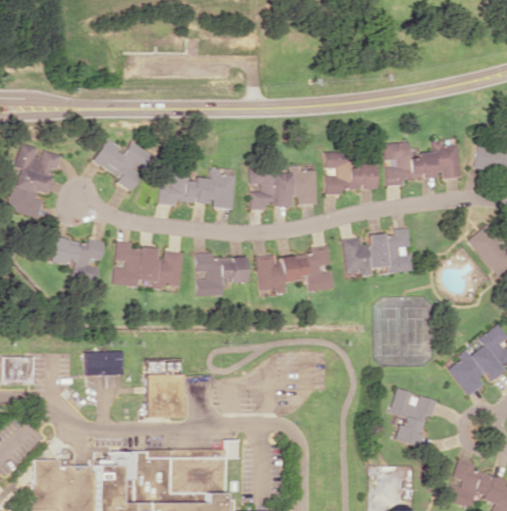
[(91,161),(120,177),(117,182),(132,191),(141,175),(132,170),(135,164),(144,169),(152,153),(131,141),(125,151),(103,139),(91,161)]
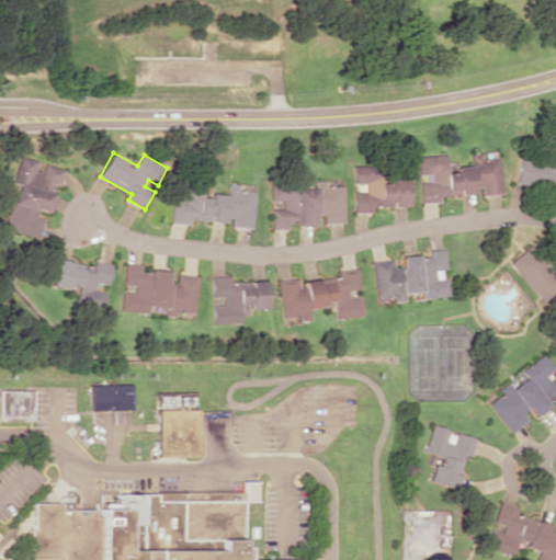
[(479,194),(480,196),(505,194),(502,158),(484,159),(484,153),(473,153),(474,166),(458,167),(458,172),(450,173),(449,155),(420,157),(421,175),(433,175),(433,182),(422,183),(423,203),(443,202),(443,196),(479,194)]
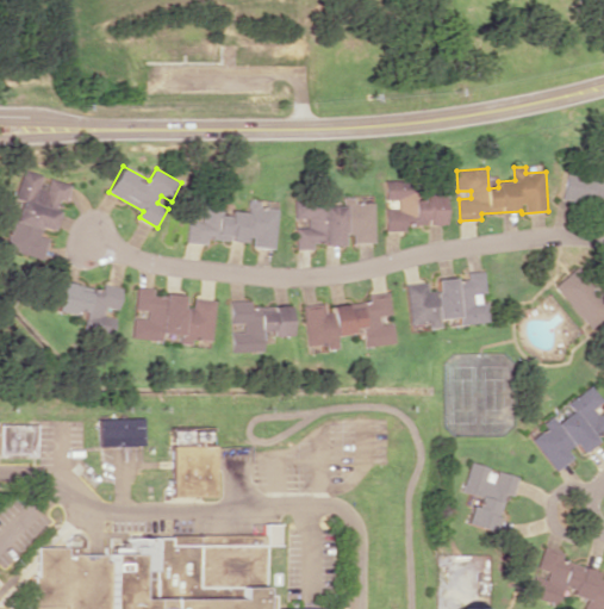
[(8,248),(47,260),(53,238),(44,236),(47,229),(56,231),(66,200),(69,202),(74,185),(53,179),(49,190),(42,187),(45,175),(25,169),(17,199),(23,200),(8,248)]
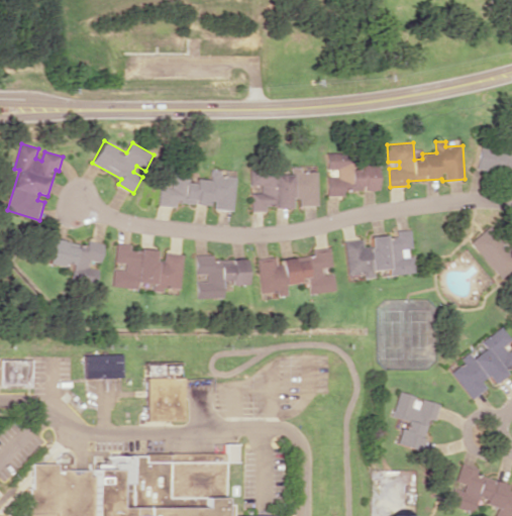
[(511,143),(477,144),(477,168),(511,167),(511,143)]
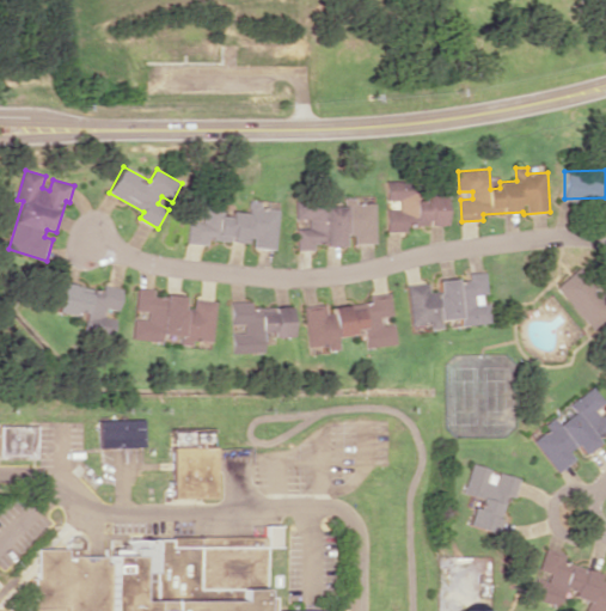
[(448,226),(447,195),(417,195),(417,182),(387,182),(387,201),(401,201),(401,211),(387,211),(387,233),(411,232),(411,226),(448,226)]
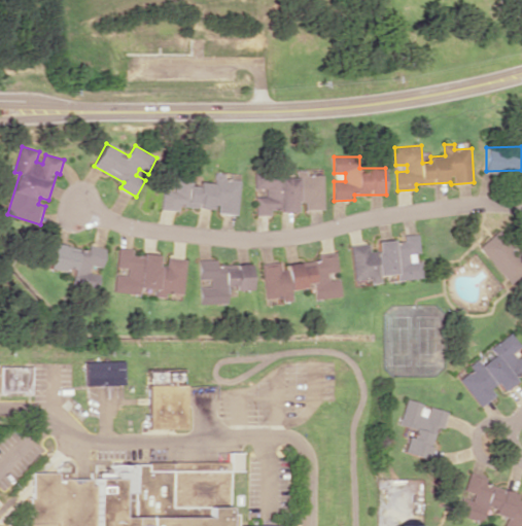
[(325,210),(325,175),(315,175),(315,172),(282,172),(282,178),(256,178),(256,189),(267,189),(267,197),(256,197),(256,215),(271,215),(271,212),(299,212),(299,202),(306,202),(306,210),(325,210)]
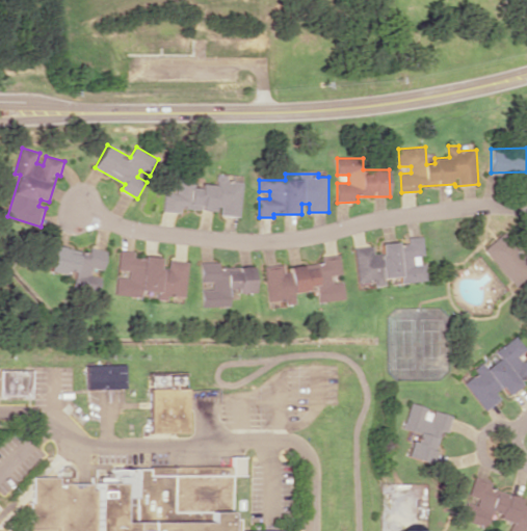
[(163,212),(182,213),(182,209),(219,211),(219,215),(241,216),(244,182),(229,181),(229,176),(217,175),(217,186),(193,185),(194,177),(172,176),(170,190),(165,189),(163,212)]
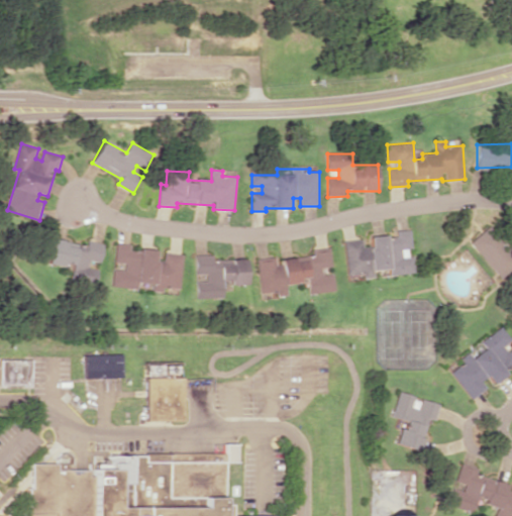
[(511,246),(492,225),(472,244),(503,279),(511,271),(511,246)]
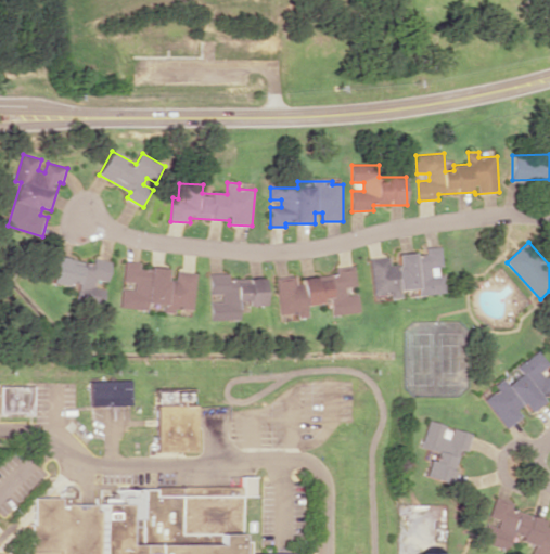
[(372,258),(374,295),(392,293),(392,299),(404,298),(403,291),(420,290),(420,296),(448,294),(446,271),(445,271),(444,246),(427,248),(429,253),(399,255),(400,265),(392,265),(392,257),(372,258)]
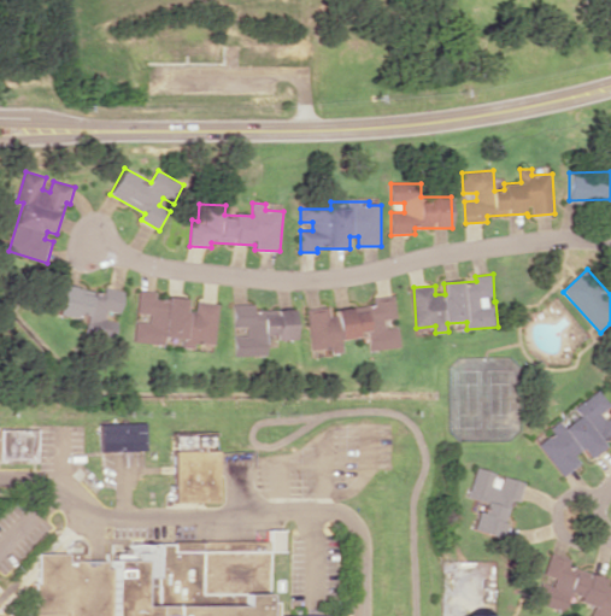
[(60,314),(88,320),(87,330),(117,336),(119,323),(107,321),(109,311),(123,315),(127,291),(106,287),(105,293),(66,286),(60,314)]
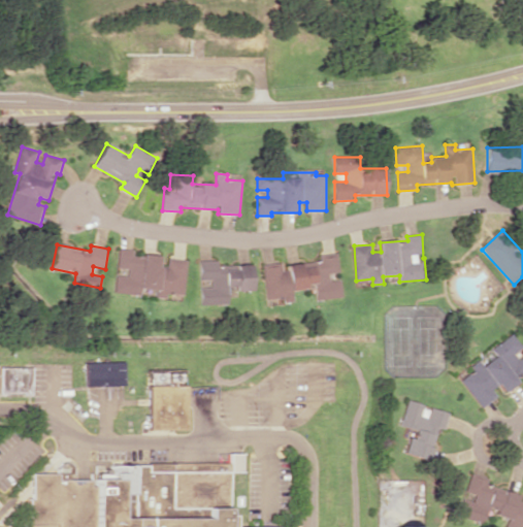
[(115,293),(169,298),(169,294),(186,295),(189,260),(168,258),(168,265),(161,264),(162,256),(134,254),(135,250),(120,249),(118,268),(129,269),(128,276),(117,275),(115,293)]
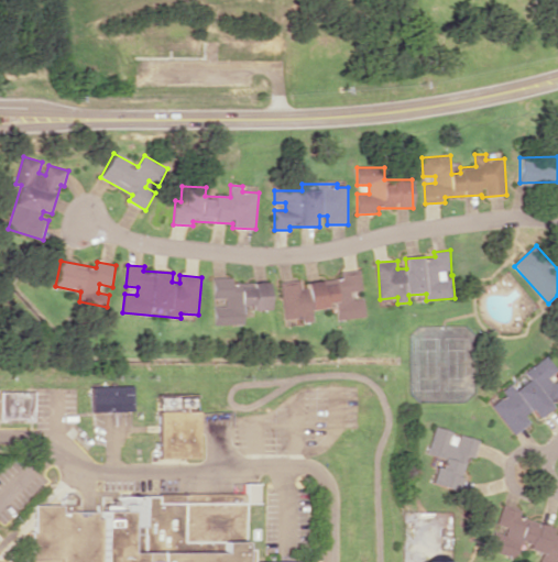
[(285,323),(314,320),(313,310),(327,309),(327,302),(337,301),(339,320),(367,317),(364,298),(353,299),(352,291),(364,290),(361,271),(342,273),(342,279),(301,284),(301,281),(281,283),(285,323)]
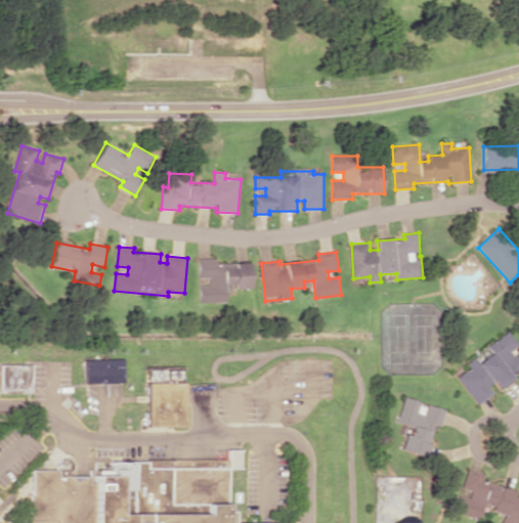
[(201,303),(227,302),(227,288),(252,288),(251,262),(216,263),(216,258),(199,259),(200,278),(211,278),(211,286),(200,286),(201,303)]
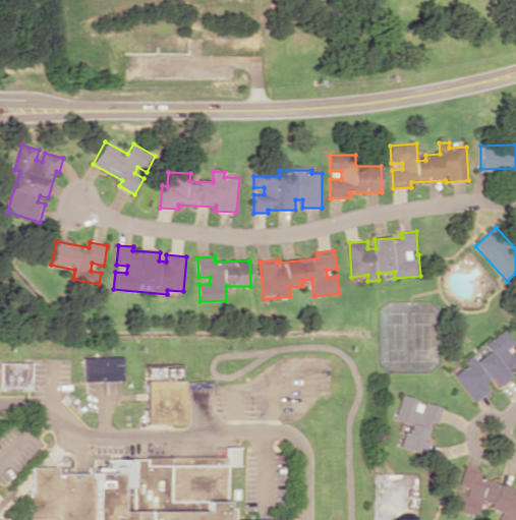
[(455,373),(476,403),(496,389),(497,390),(515,376),(515,341),(507,330),(485,345),(490,351),(477,360),(476,358),(455,373)]
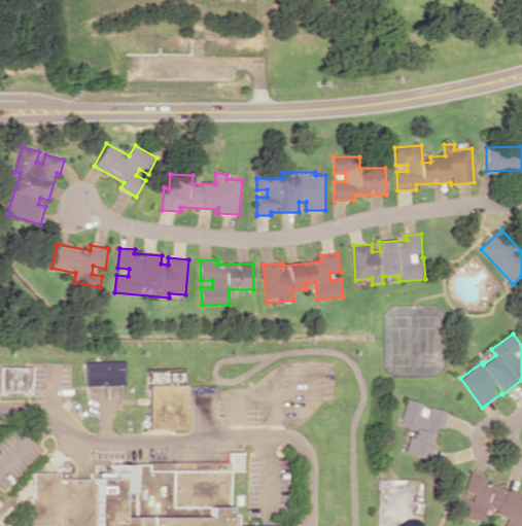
[(127,361),(87,362),(88,386),(127,385),(127,361)]
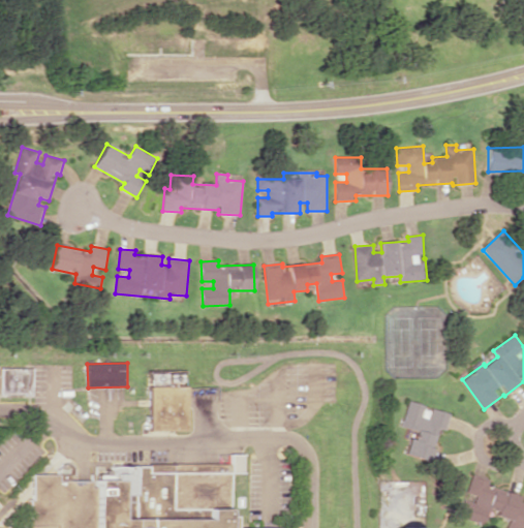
[(34,368),(2,368),(1,395),(33,395),(34,368)]
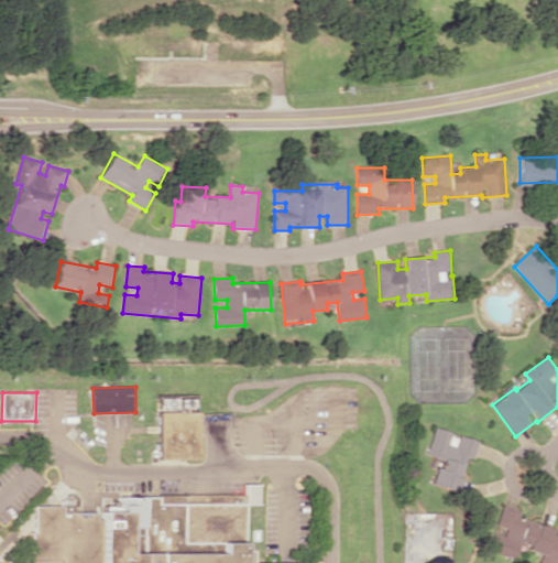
[(200,396),(160,396),(161,461),(201,459),(200,396)]
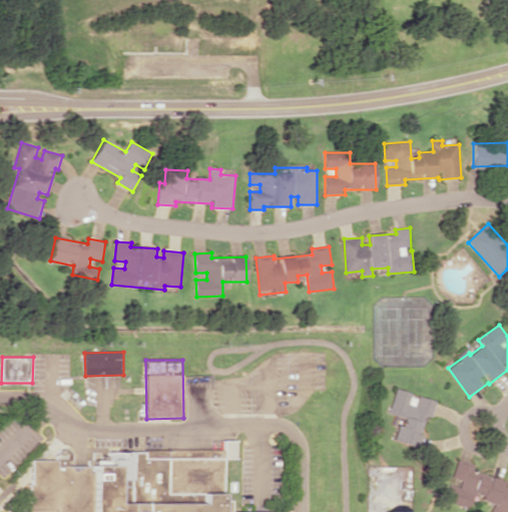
[(390,414),(406,418),(403,427),(397,426),(393,441),(419,448),(427,417),(434,418),(439,401),(420,396),(417,407),(410,405),(413,393),(397,389),(390,414)]
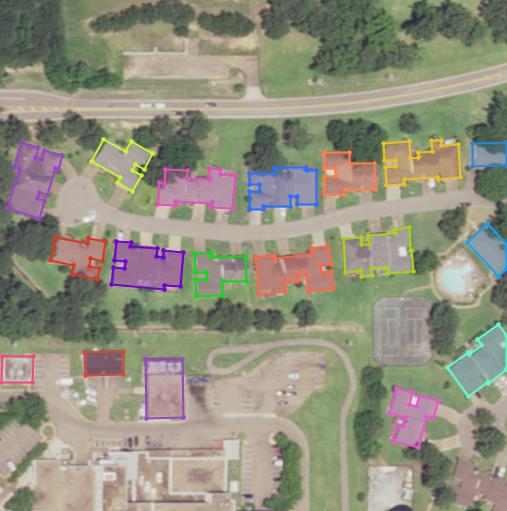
[(25,510),(25,508),(29,508),(29,484),(32,484),(32,459),(57,459),(57,465),(89,465),(89,472),(94,472),(94,465),(109,465),(109,451),(144,451),(144,449),(223,449),(223,440),(237,440),(237,457),(223,457),(223,499),(229,499),(229,510),(25,510)]
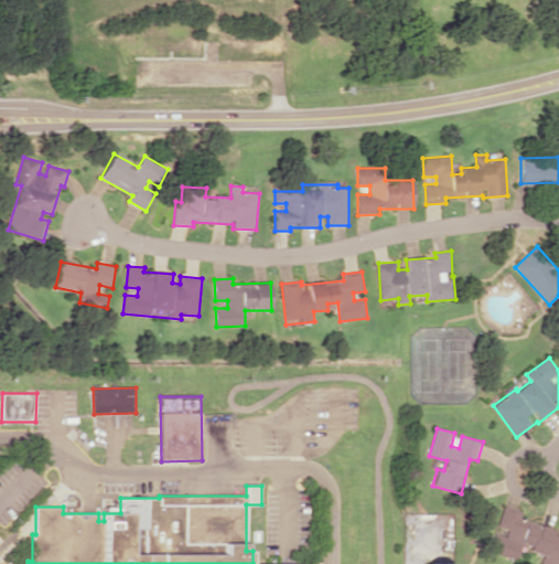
[(558,531),(523,518),(524,515),(506,509),(501,525),(509,529),(506,538),(497,534),(492,551),(519,561),(524,547),(546,555),(543,563),(555,563),(555,562),(558,563),(558,531)]
